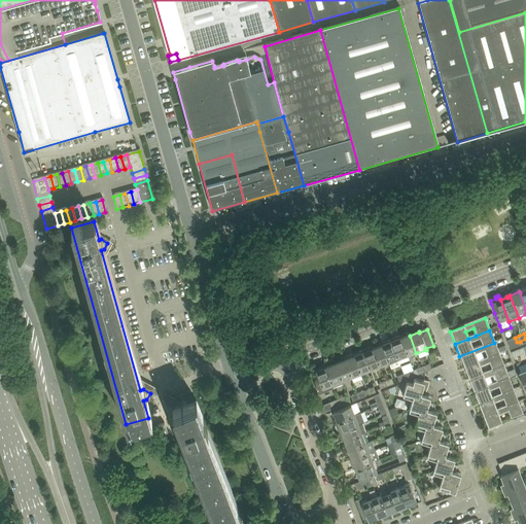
[(410,336),(399,340),(407,357),(416,353),(410,336)]
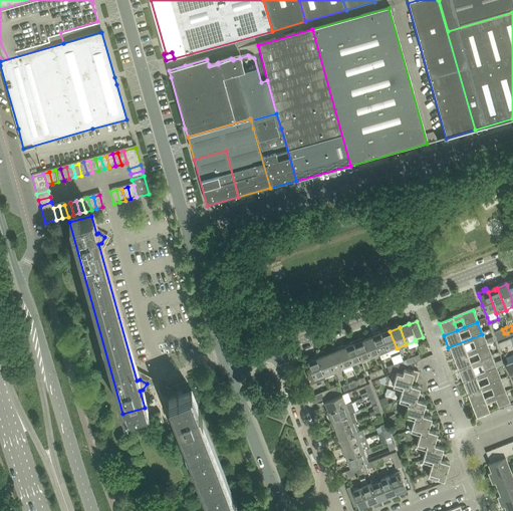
[(493,332),(495,337),(502,334),(504,333),(502,329),(493,332)]
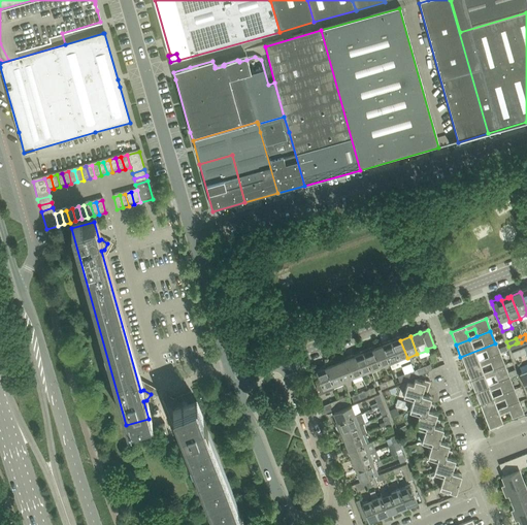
[(400,339),(391,342),(398,362),(407,358),(400,340),(400,339)]
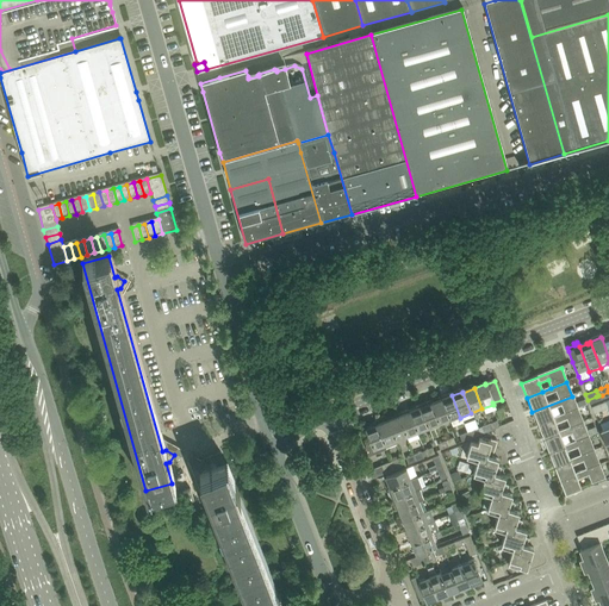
[(448,398),(441,401),(449,422),(460,418),(452,395),(448,397),(448,398)]
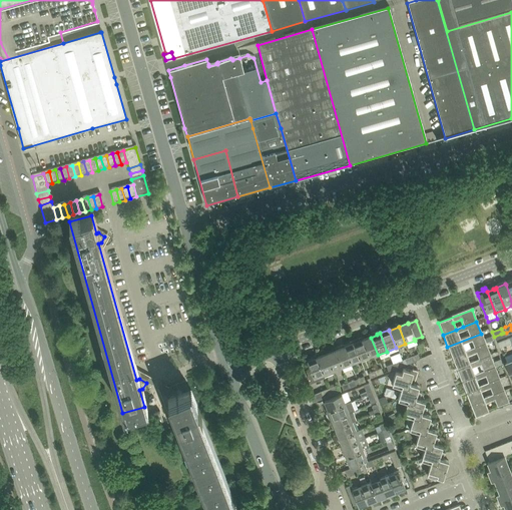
[(447,347),(452,359),(485,346),(481,334),(447,347)]
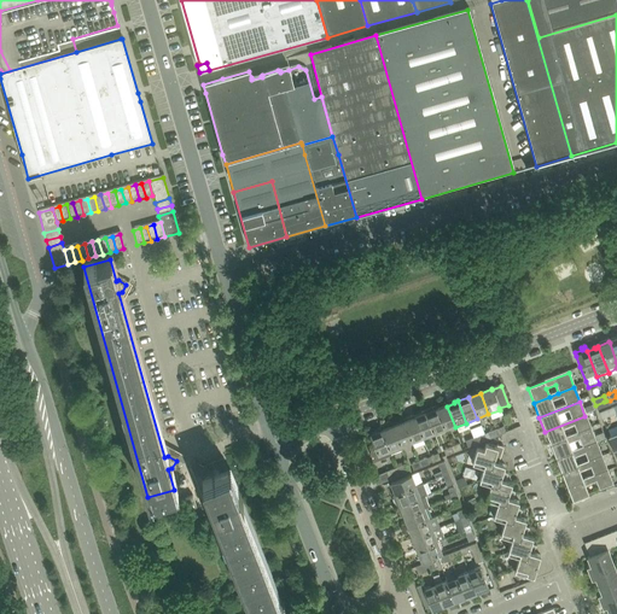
[(604,402),(595,405),(598,411),(606,409),(604,402)]
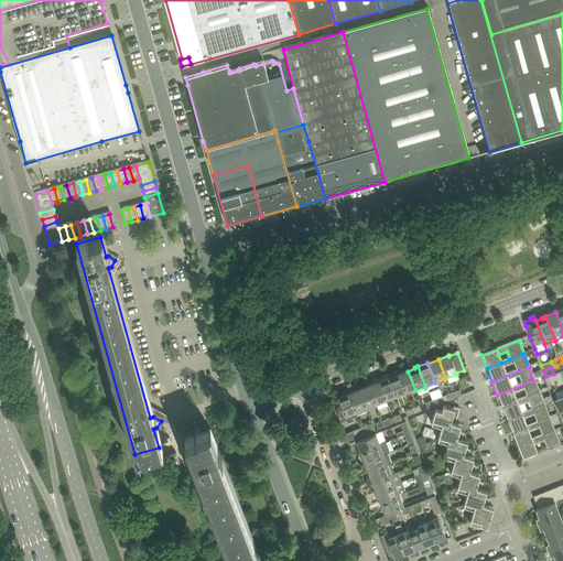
[(404,373),(398,375),(405,395),(415,390),(408,371),(407,370),(403,371),(404,373)]
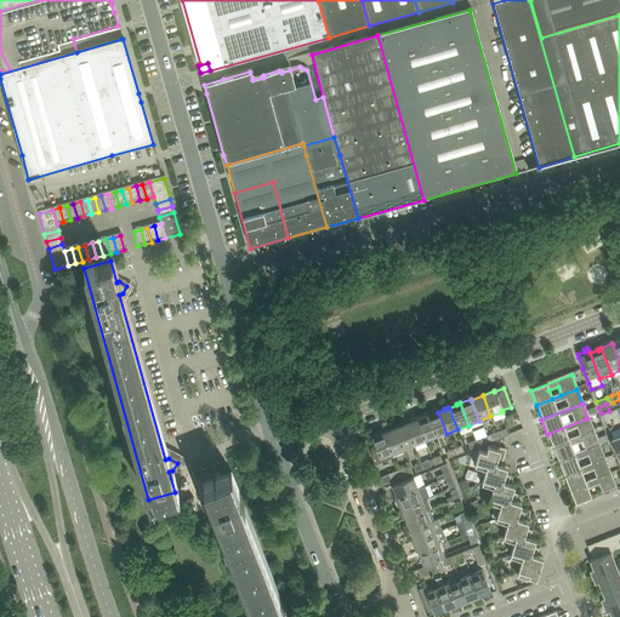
[(433,415),(427,417),(436,438),(447,434),(438,412),(437,412),(433,413),(433,415)]
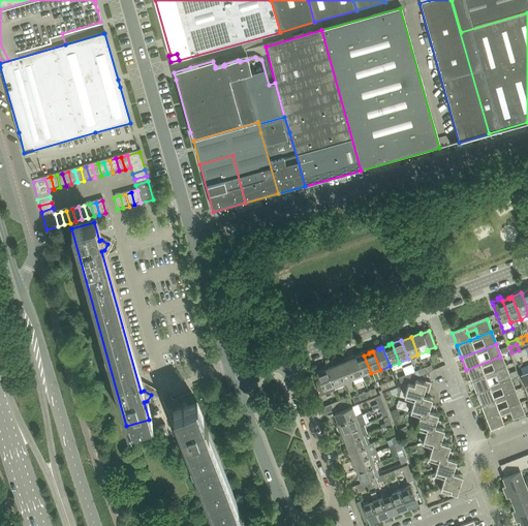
[(430,357),(428,351),(417,354),(420,360),(430,357)]
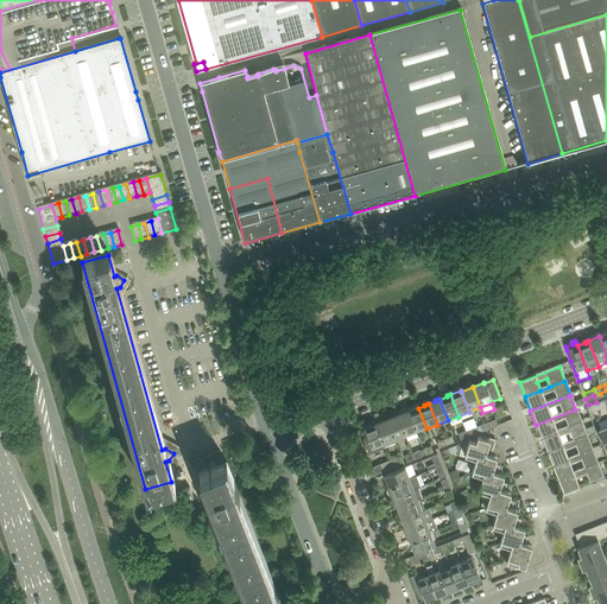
[(599,405),(589,408),(592,415),(601,412),(599,405)]
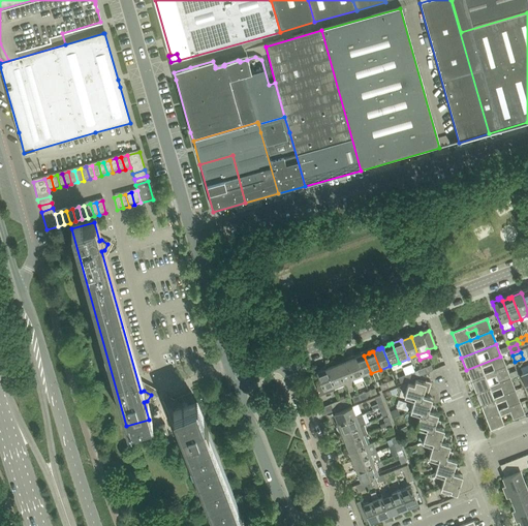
[(360,357),(354,359),(361,377),(371,373),(364,356),(363,356),(363,354),(360,356),(360,357)]
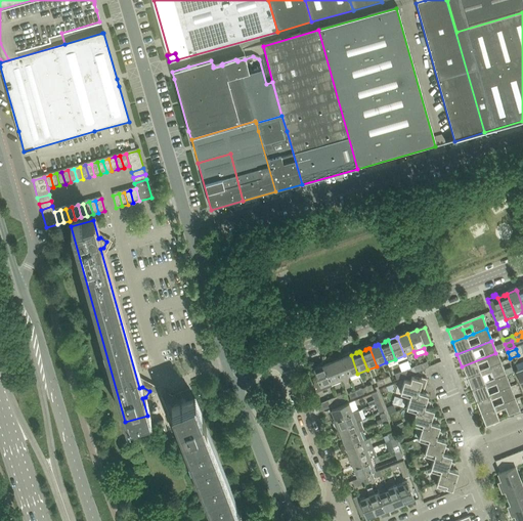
[(462,366),(466,378),(480,373),(477,366),(486,362),(488,370),(500,364),(499,363),(498,360),(495,353),(462,366)]
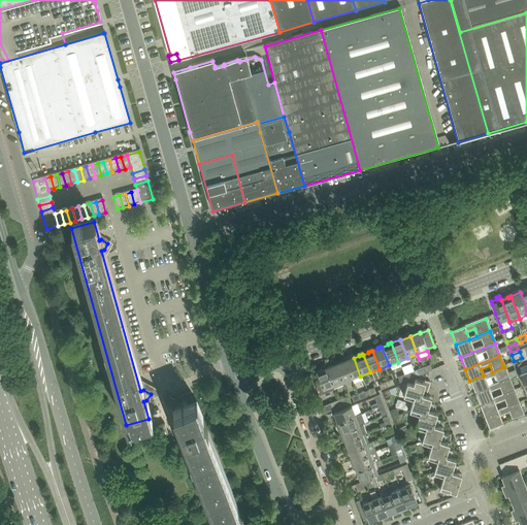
[(353,358),(343,361),(351,380),(360,376),(354,358),(353,359),(353,358)]
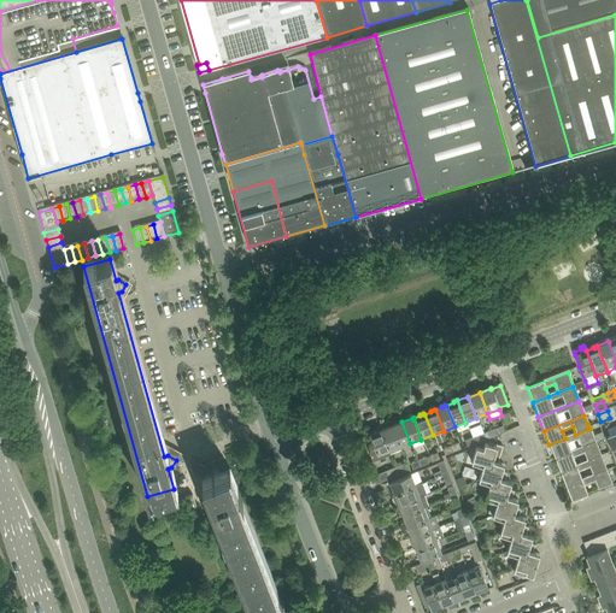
[(398,424),(391,428),(399,447),(399,448),(410,443),(402,422),(398,423),(398,424)]
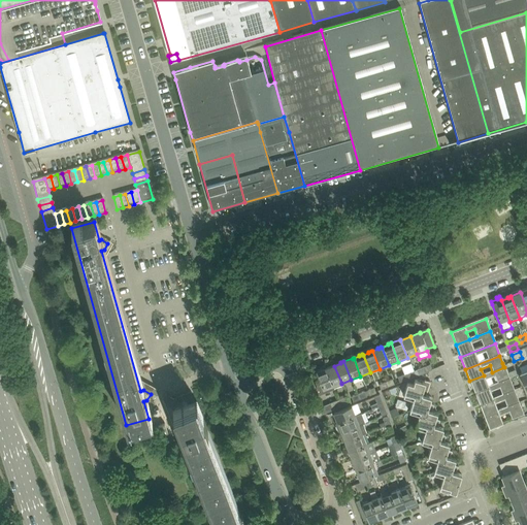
[(330,364),(324,367),(325,368),(332,388),(333,391),(342,387),(341,384),(341,383),(334,366),(334,365),(332,362),(329,363),(330,364)]
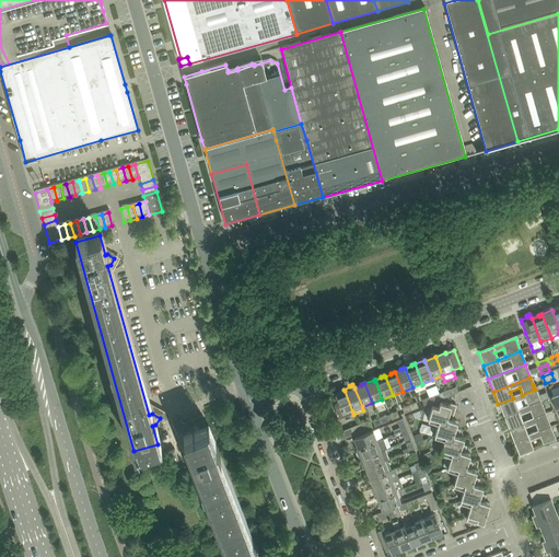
[(423,387),(422,384),(412,387),(415,393),(424,389),(423,387)]
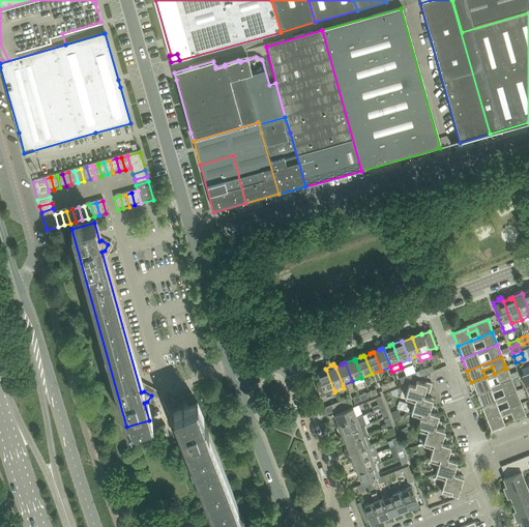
[(403,370),(406,378),(412,376),(415,375),(411,367),(403,370)]
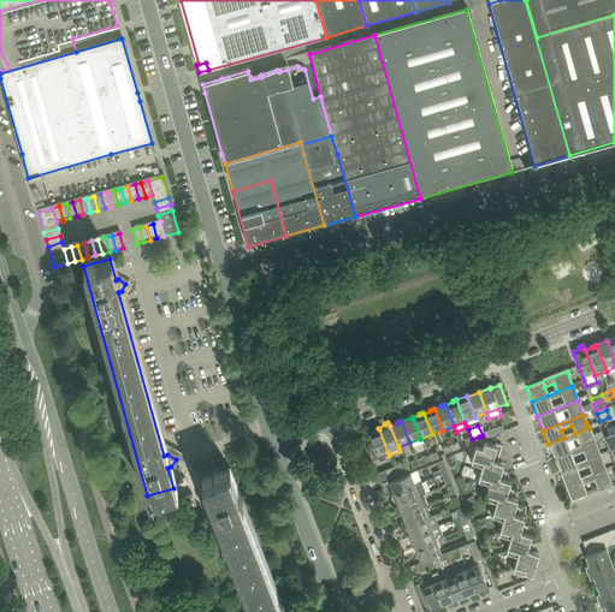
[(593,443),(589,428),(574,434),(565,438),(548,444),(554,458),(593,443)]
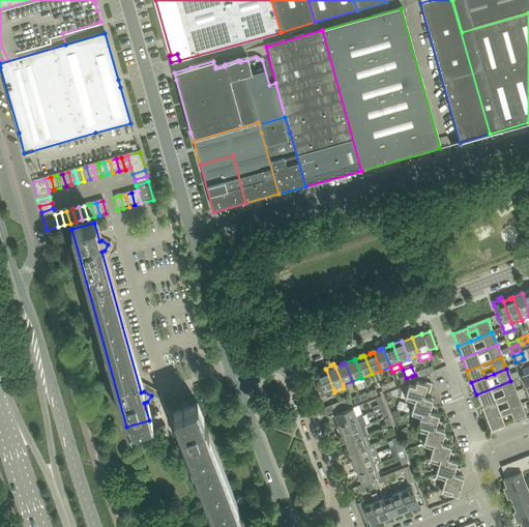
[(322,387),(316,389),(319,399),(334,393),(334,392),(333,389),(326,370),(323,371),(323,372),(317,375),(322,387)]
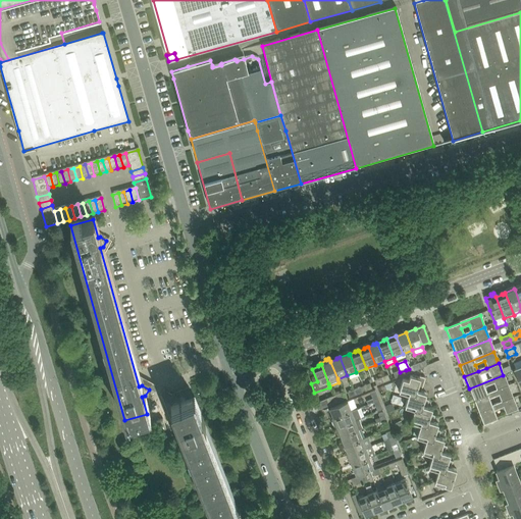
[(469,388),(473,401),(508,387),(503,375),(469,388)]
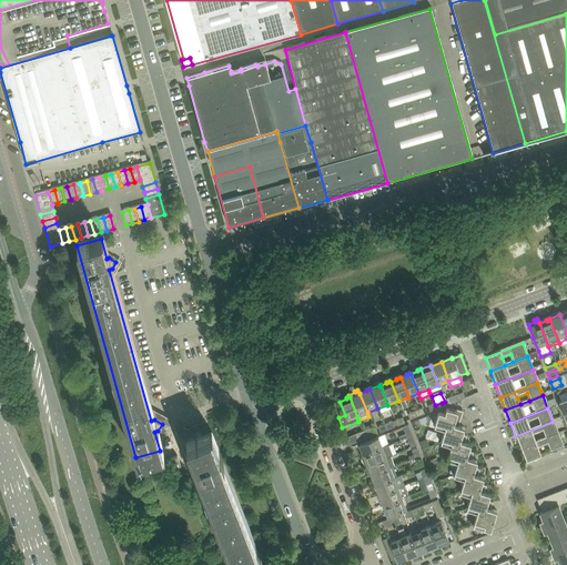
[(434,427),(433,427),(444,431),(451,433),(451,432),(455,419),(459,421),(462,414),(456,412),(456,414),(445,411),(444,416),(437,414),(434,426),(434,427)]
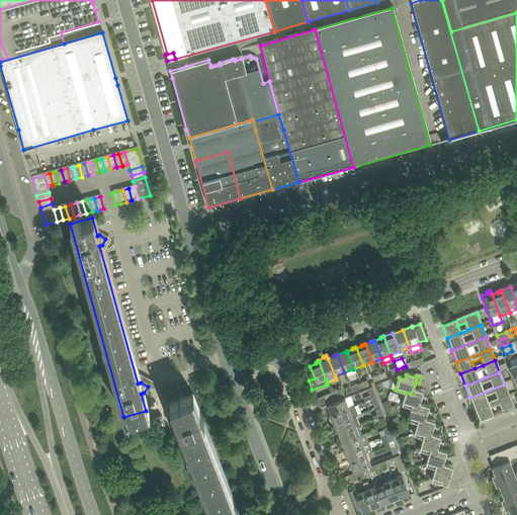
[(402,404),(401,405),(411,408),(417,410),(417,409),(421,398),(423,393),(417,391),(419,383),(415,381),(411,394),(411,395),(405,393),(402,404)]
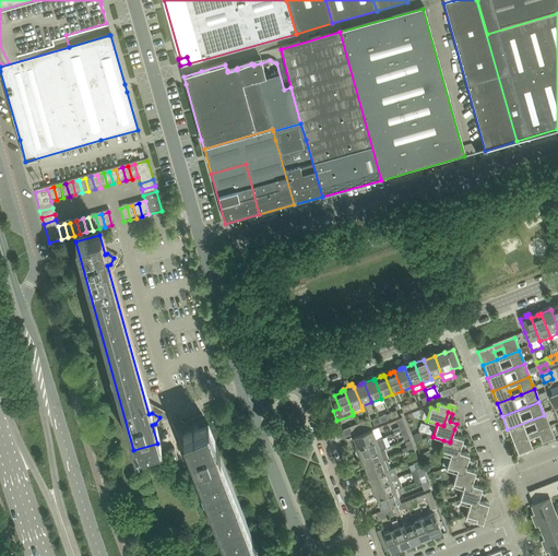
[(507,429),(512,442),(548,428),(544,415),(507,429)]
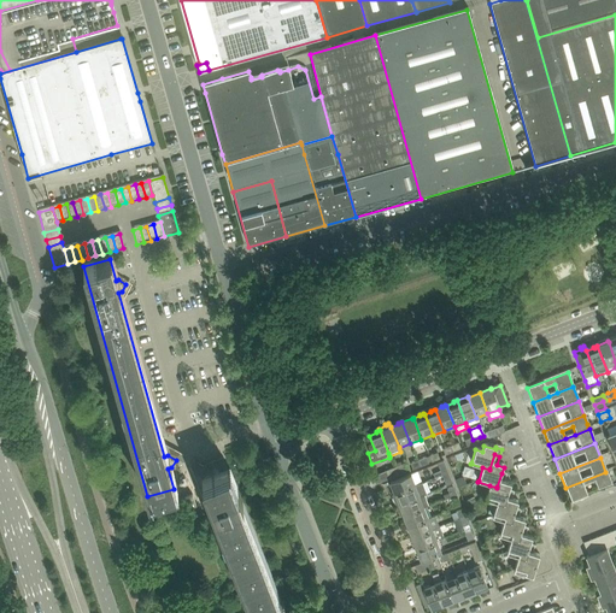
[(209,466),(192,473),(200,494),(209,514),(213,513),(217,523),(252,612),(259,612),(262,611),(267,609),(279,605),(222,460),(209,465),(209,466)]
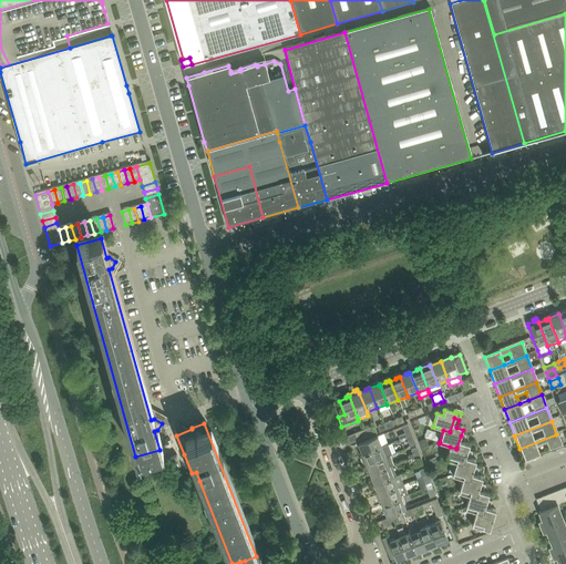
[(407,427),(401,429),(401,430),(405,440),(411,438),(407,428),(407,427)]
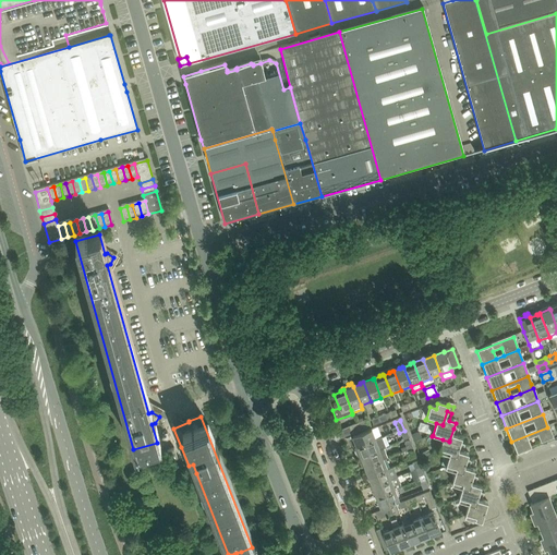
[(432,427),(420,423),(416,432),(430,436),(432,427)]
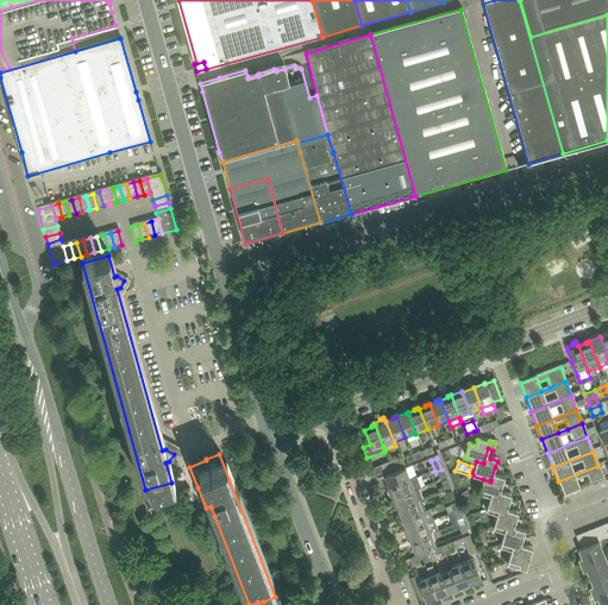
[(393,471),(389,464),(378,468),(382,476),(393,471)]
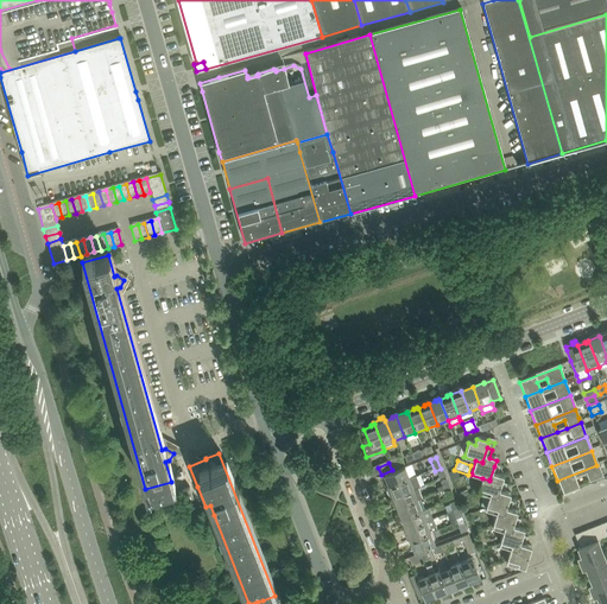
[(596,465),(557,481),(563,495),(579,489),(575,481),(586,476),(589,484),(602,479),(596,465)]
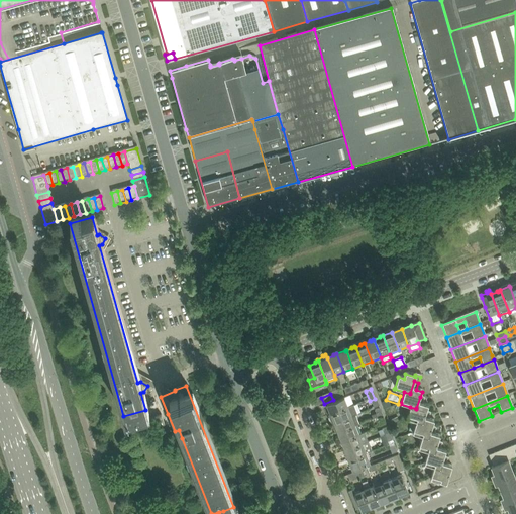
[(406,419),(416,422),(422,424),(426,413),(428,407),(422,405),(424,399),(420,397),(416,408),(416,409),(410,407),(406,419)]
